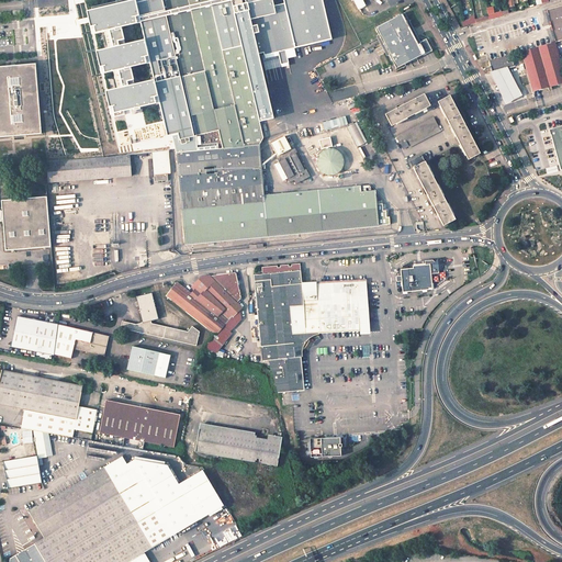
[(54,0),(45,0),(46,11),(55,11),(54,0)]
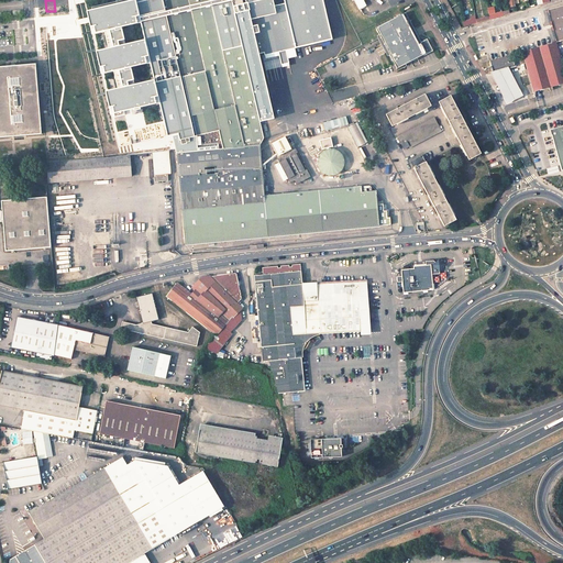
[(243,146),(244,146),(260,145),(263,138),(260,121),(274,118),(258,53),(296,46),(333,39),(324,0),(125,0),(88,9),(106,90),(109,107),(112,106),(113,111),(161,101),(169,134),(178,133),(179,135),(178,135),(180,141),(181,141),(181,143),(176,144),(176,153),(243,146)]
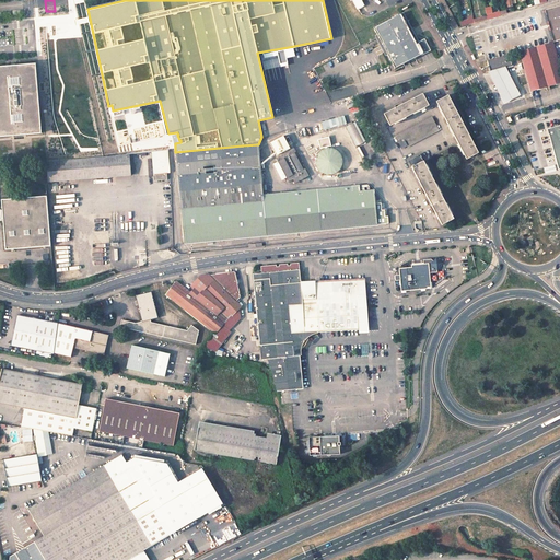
[(559,6),(545,11),(553,42),(559,39),(559,6)]
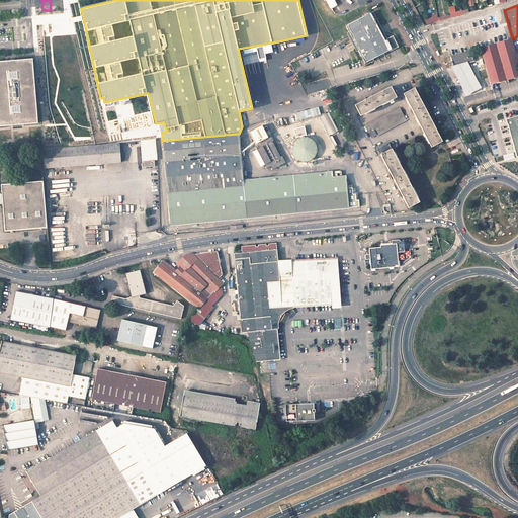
[(512,38),(504,10),(501,10),(509,39),(511,39),(512,38)]
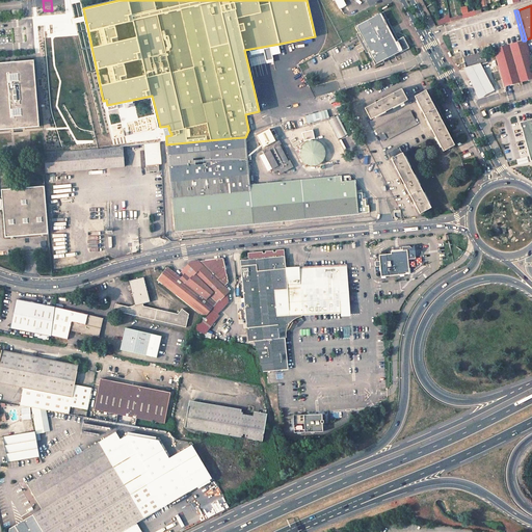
[(391,31),(380,11),(354,25),(374,63),(403,50),(395,35),(393,36),(391,31)]
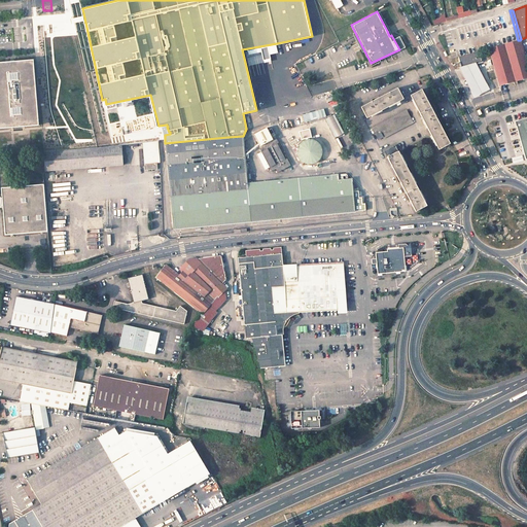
[(64,13),(47,14),(48,28),(64,27),(64,13)]
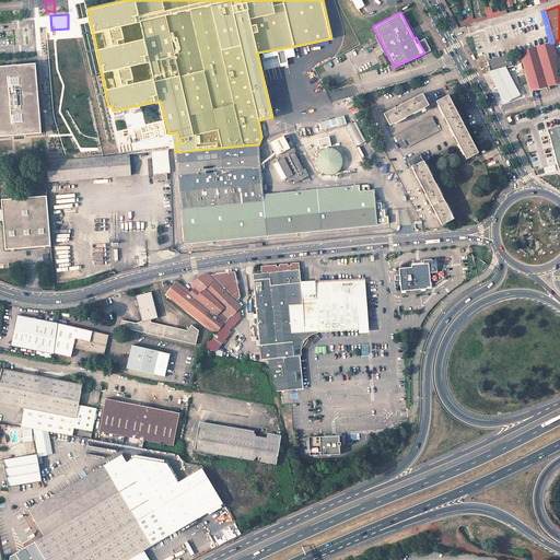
[(532,94),(546,90),(547,90),(549,89),(549,86),(559,83),(559,67),(552,43),(550,43),(518,51),(532,94)]
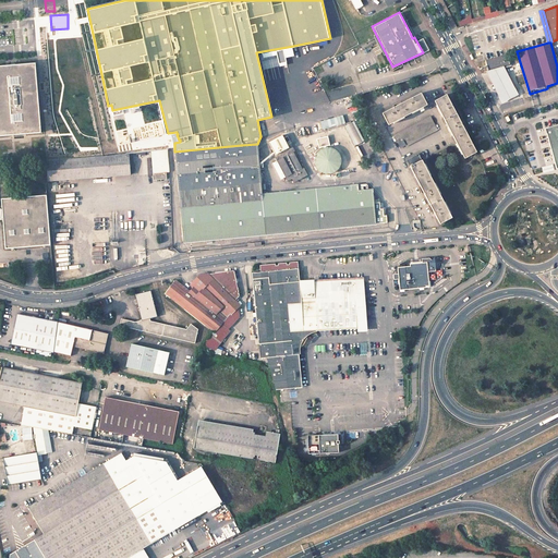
[(507,55),(485,61),(486,65),(485,67),(486,68),(487,72),(504,68),(509,67),(507,55)]
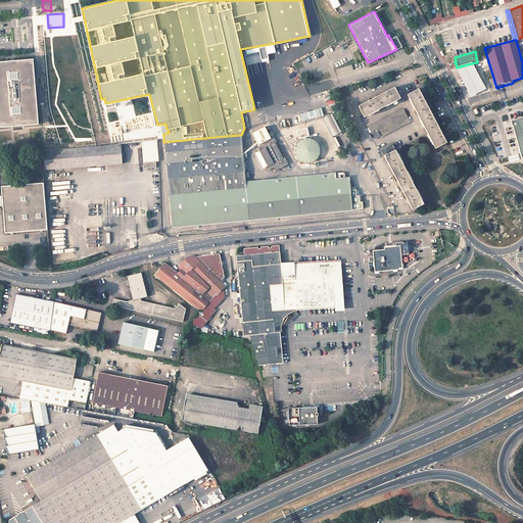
[(40,172),(0,175),(1,185),(0,184),(0,128),(38,125),(33,59),(13,61),(13,60),(12,60),(9,60),(9,61),(0,62),(0,206),(2,206),(3,205),(5,234),(48,231),(40,172)]
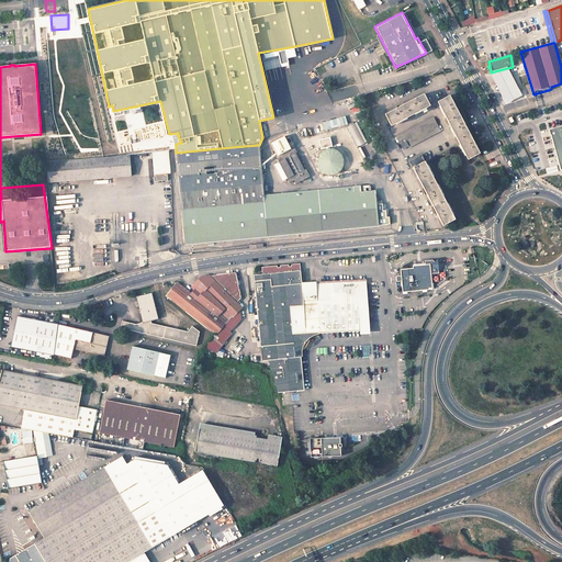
[(55,109),(76,107),(71,64),(52,65),(54,81),(45,82),(46,96),(54,96),(55,109)]
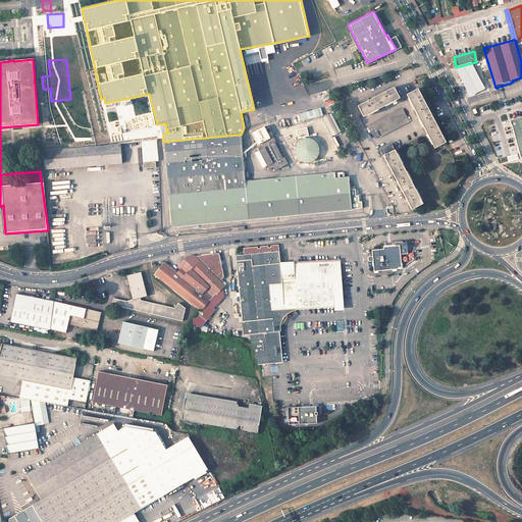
[(484,90),(471,63),(456,67),(455,68),(462,83),(469,97),(484,90)]
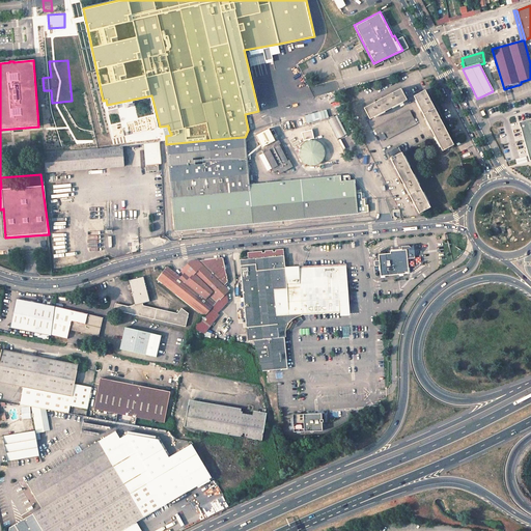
[(406,101),(400,89),(364,108),(369,119),(378,114),(398,105),(406,101)]
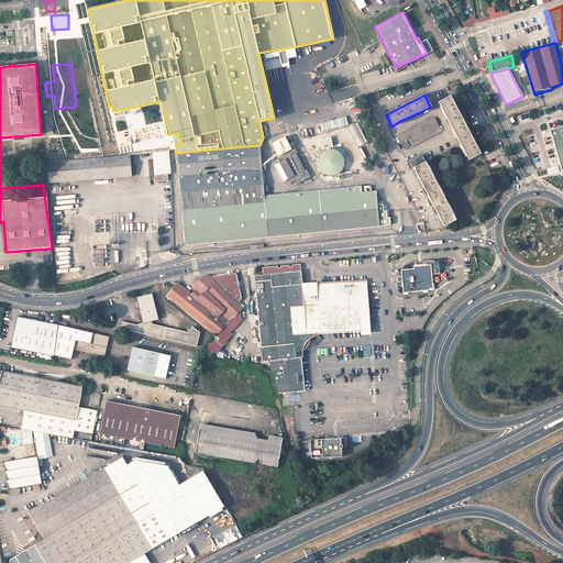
[(481,154),(450,96),(439,102),(443,111),(452,130),(463,150),(468,159),(481,154)]
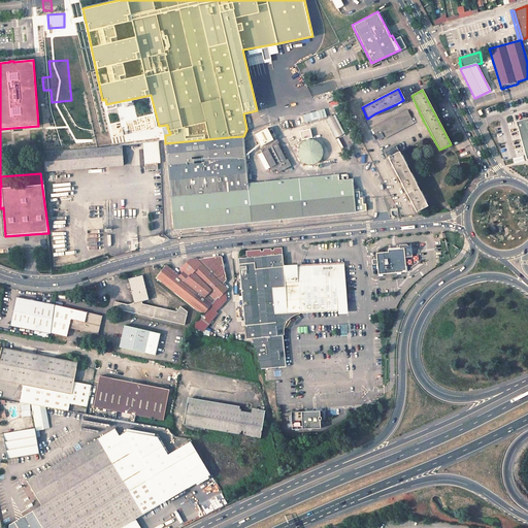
[(326,96),(274,108),(279,129),(327,117),(332,137),(341,135),(336,113),(330,116),(326,96)]
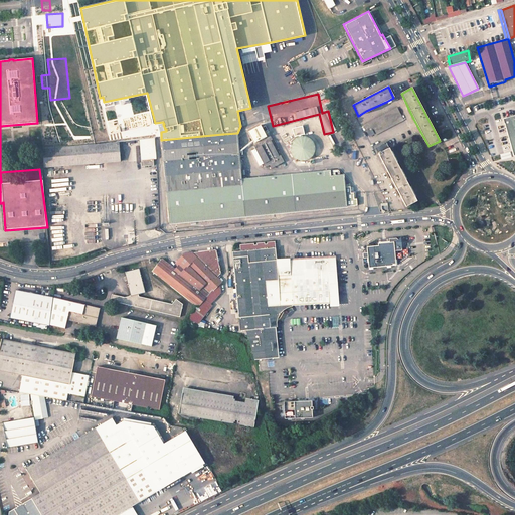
[(89,96),(73,98),(77,138),(93,137),(89,96)]
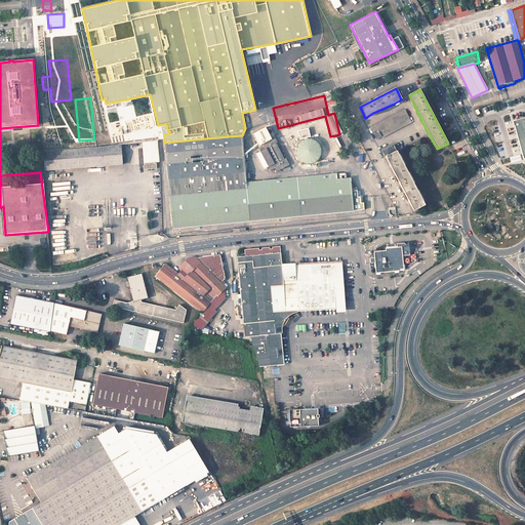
[(411,122),(404,110),(370,128),(376,139),(381,136),(382,137),(411,122)]
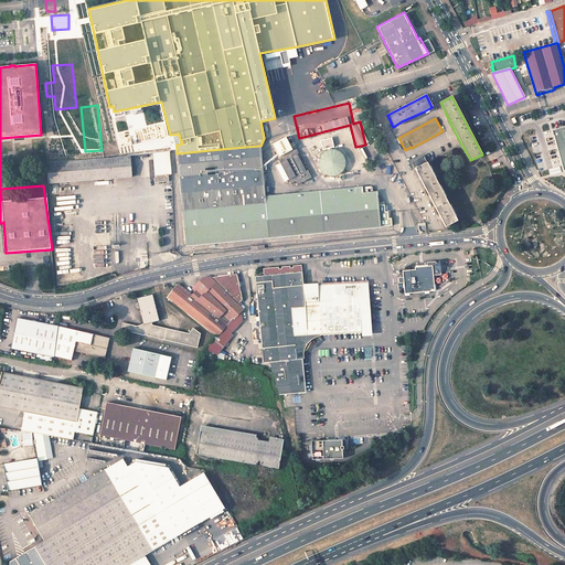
[(564,126),(552,130),(562,164),(563,171),(564,170),(564,126)]
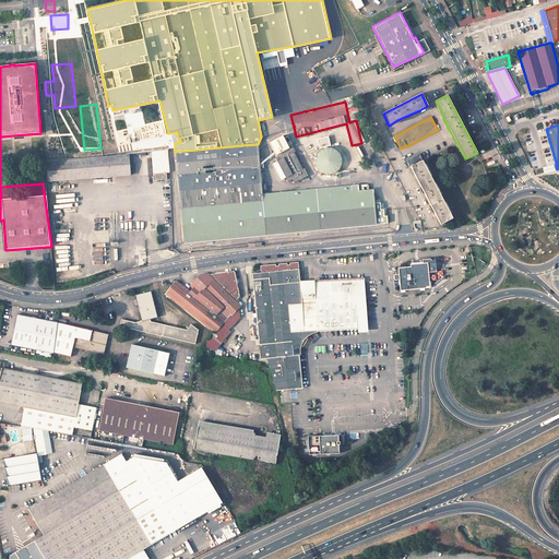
[(308,176),(290,144),(288,145),(286,143),(290,141),(288,137),(284,139),(283,135),(270,143),(275,155),(274,156),(288,181),(293,179),(294,183),(308,176)]
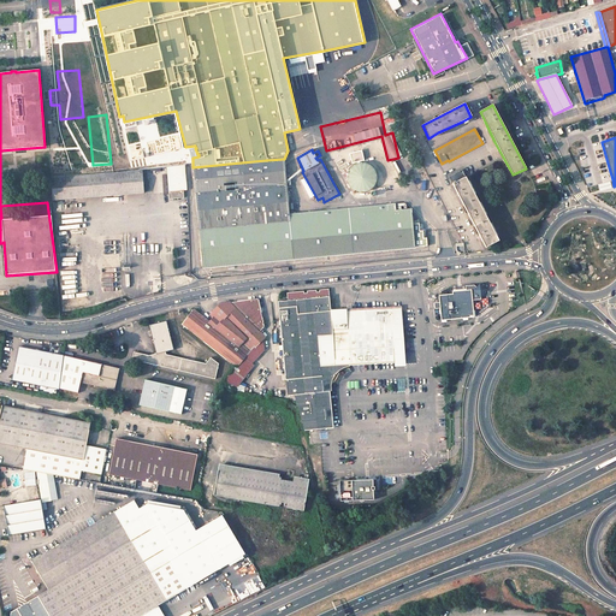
[(266,160),(193,167),(202,267),(237,264),(427,246),(426,236),(424,236),(422,229),(419,229),(418,221),(413,221),(412,208),(396,209),(395,202),(350,207),(341,208),(341,212),(335,213),(335,215),(304,219),(300,213),(289,213),(284,159),(267,160),(266,160)]
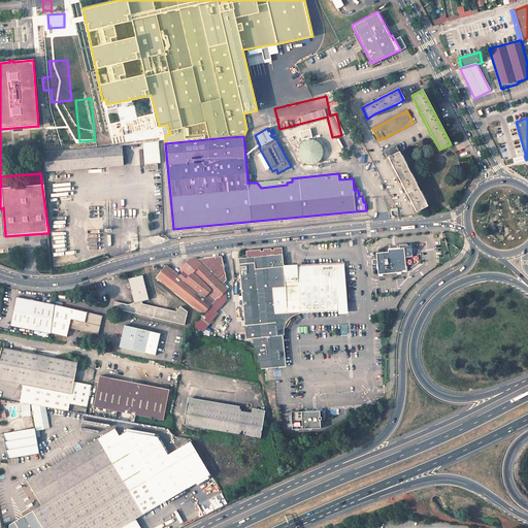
[(301,160),(304,163),(308,165),(312,165),(316,164),(320,162),(322,158),(323,155),(323,151),(322,146),(320,143),(317,141),(312,140),(308,140),(304,141),(301,144),(299,147),(298,152),(299,156),(301,160)]
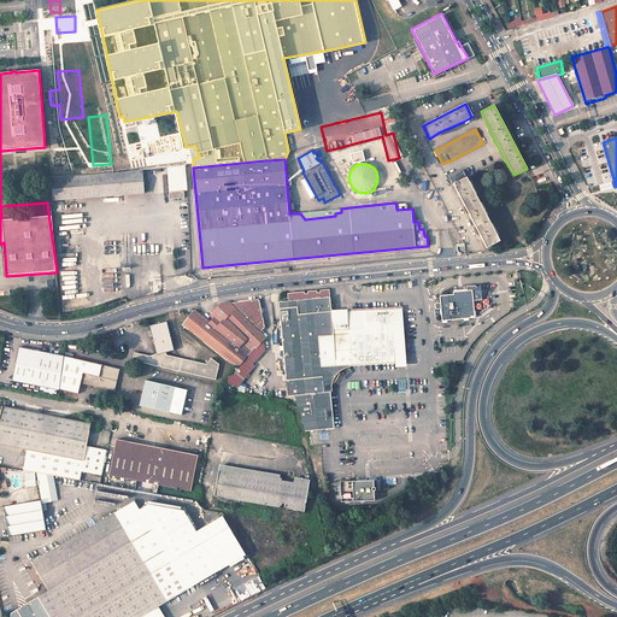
[(183,166),(166,168),(169,192),(169,200),(183,198),(183,191),(186,191),(183,166)]
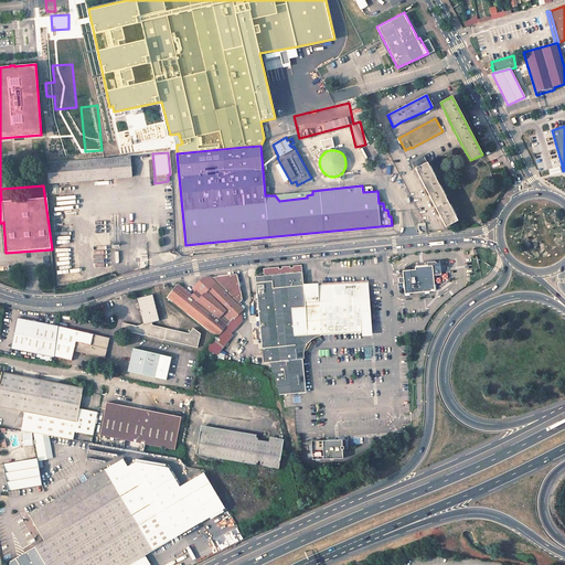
[(432,171),(423,156),(412,162),(446,226),(457,221),(452,212),(440,190),(432,171)]
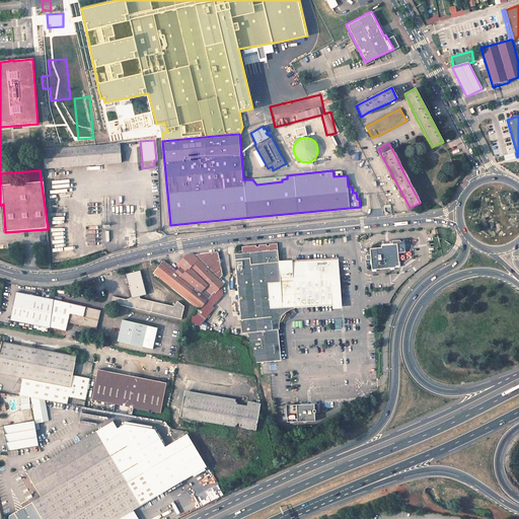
[(119,144),(93,146),(94,165),(120,163),(119,144)]
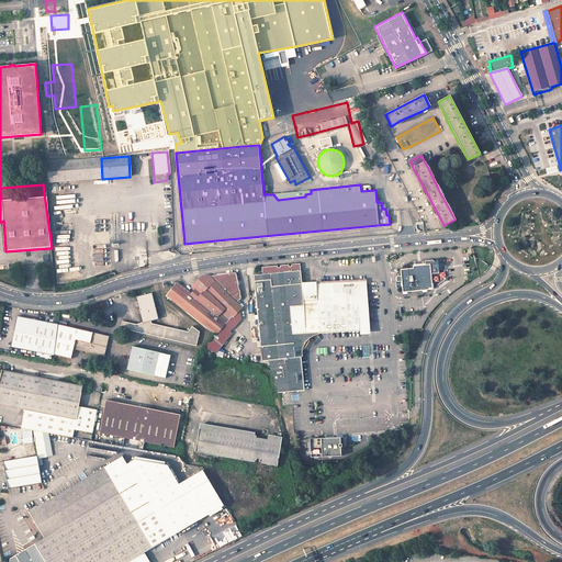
[(48,183),(102,179),(101,158),(46,163),(48,183)]
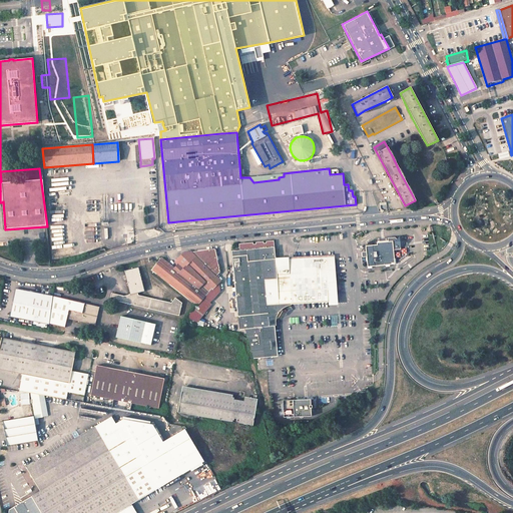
[(275,174),(249,177),(253,182),(279,179),(279,177),(284,176),(284,173),(275,174)]
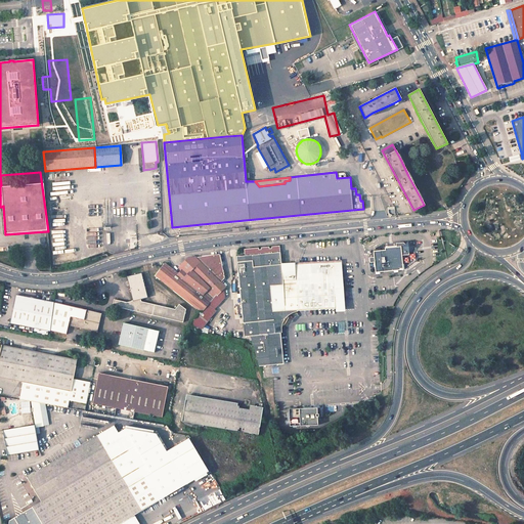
[(396,242),(396,246),(401,245),(402,254),(409,253),(408,251),(413,245),(407,241),(405,243),(403,242),(396,242)]
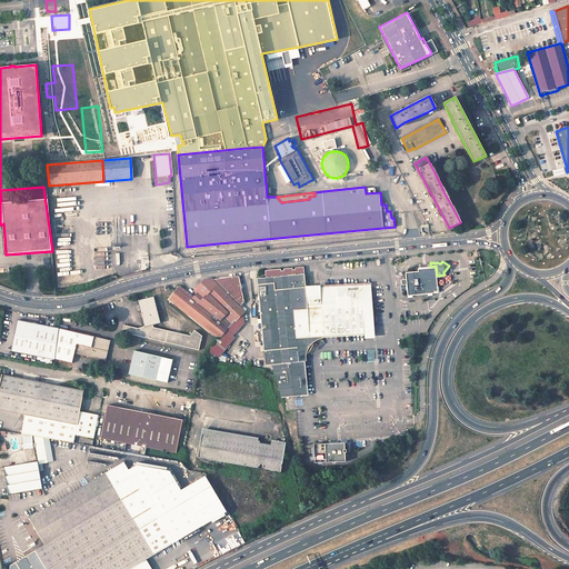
[(413,271),(406,271),(406,279),(401,279),(402,285),(407,285),(408,295),(438,291),(437,283),(437,276),(436,266),(430,267),(418,268),(418,270),(413,271)]
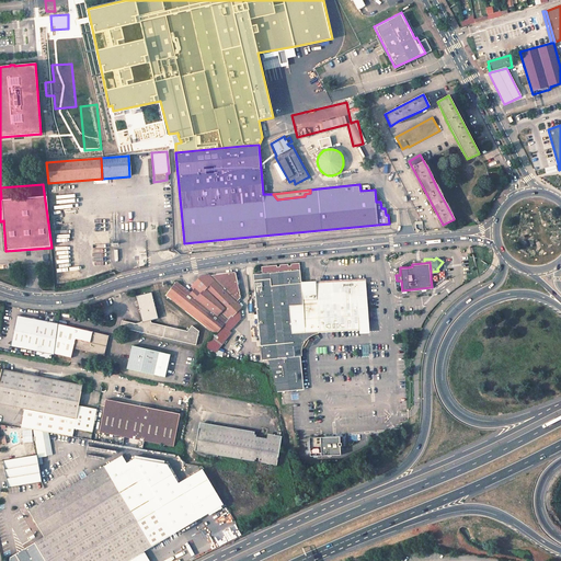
[(262,273),(300,270),(299,263),(268,266),(262,266),(262,273)]
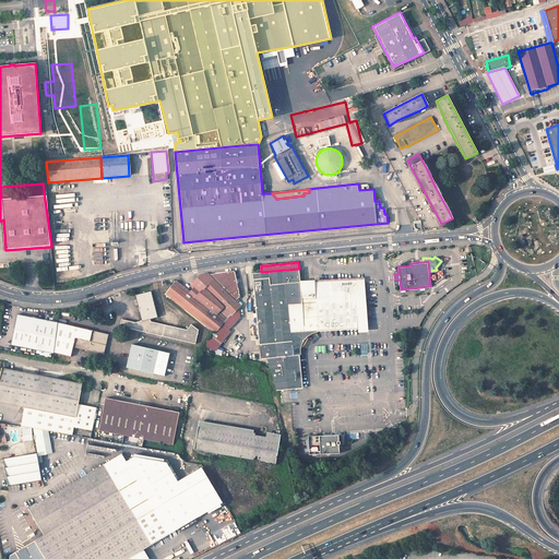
[(299,269),(261,272),(252,273),(253,288),(260,357),(264,357),(266,358),(275,364),(276,361),(294,370),(292,339),(297,337),(304,331),(304,325),(317,324),(358,322),(356,278),(314,281),(316,297),(316,302),(301,304),(301,298),(300,282),(299,269)]
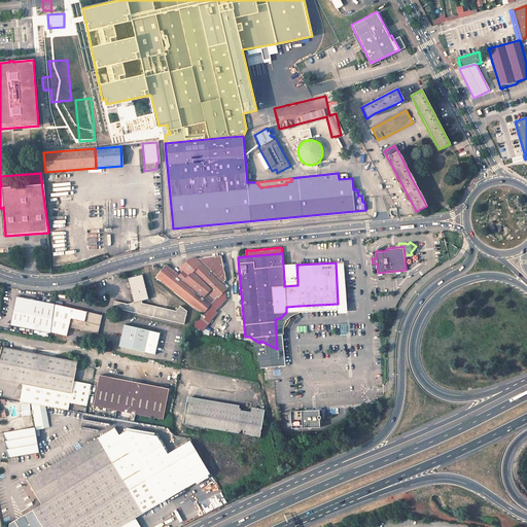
[(162,271),(216,314),(217,313),(215,311),(209,306),(213,300),(214,300),(224,290),(226,288),(221,284),(226,280),(220,255),(213,256),(197,258),(189,259),(179,269),(182,272),(178,275),(164,265),(161,270),(162,271)]
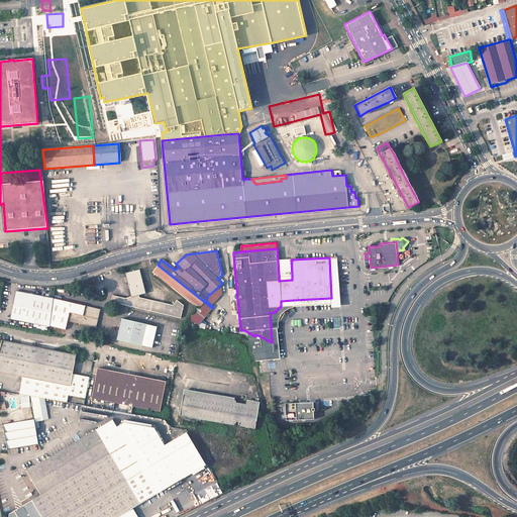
[(331,298),(332,303),(332,307),(341,307),(337,256),(329,257),(331,298)]
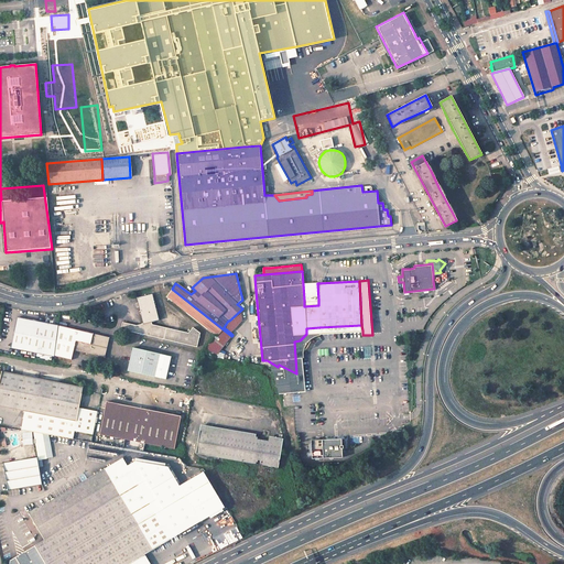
[(318,300),(317,283),(303,284),(304,301),(318,300)]
